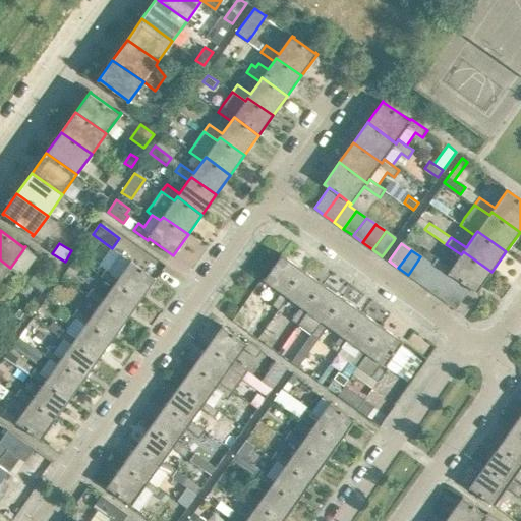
[(476,293),(491,272),(463,251),(461,254),(451,268),(437,257),(431,265),(440,271),(447,276),(449,274),(451,276),(461,282),(470,289),(476,293)]
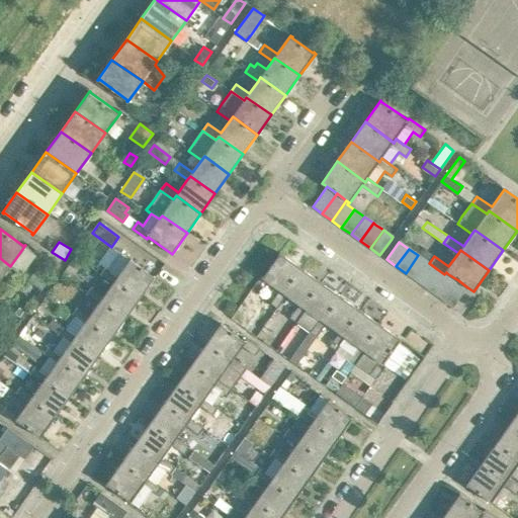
[(283,292),(301,268),(279,252),(262,277),(279,290),(270,304),(277,309),(286,295),(283,292)]
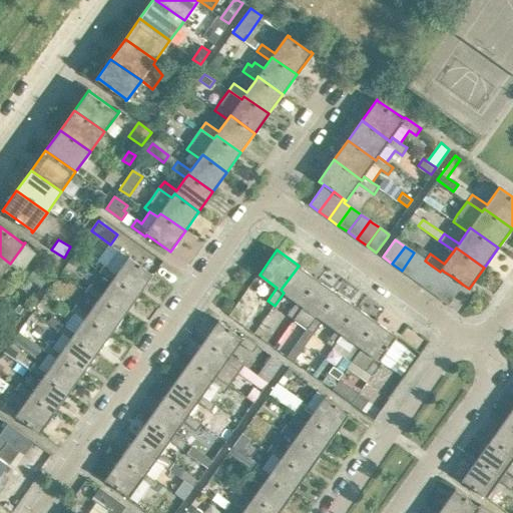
[(154,274),(121,250),(109,268),(104,265),(99,272),(112,281),(114,278),(139,295),(154,274)]
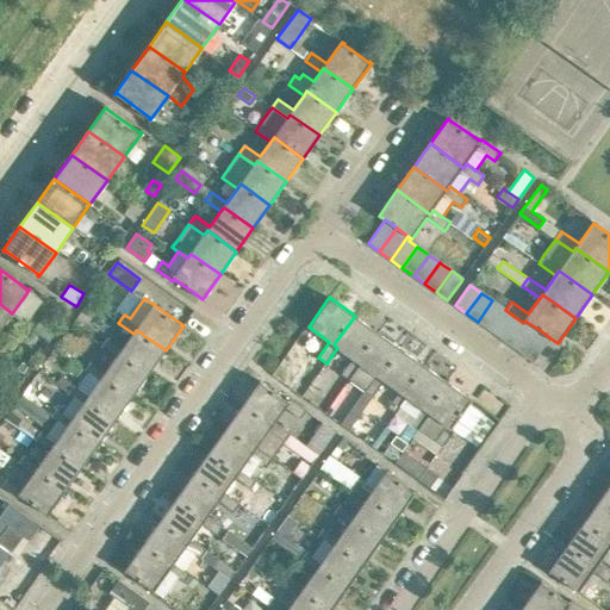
[(489,330),(504,309),(492,300),(478,322),(489,330)]
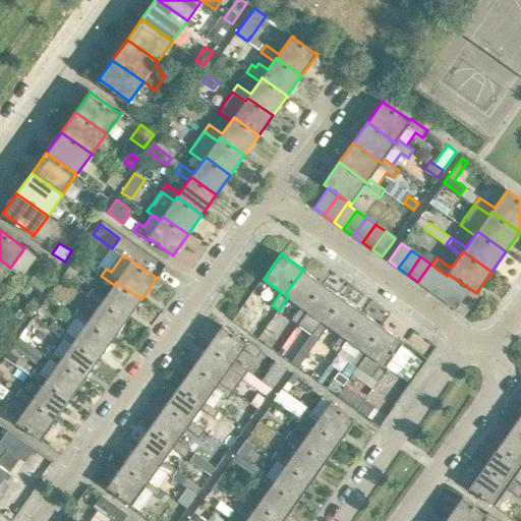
[(0,282),(10,268),(0,259),(0,282)]
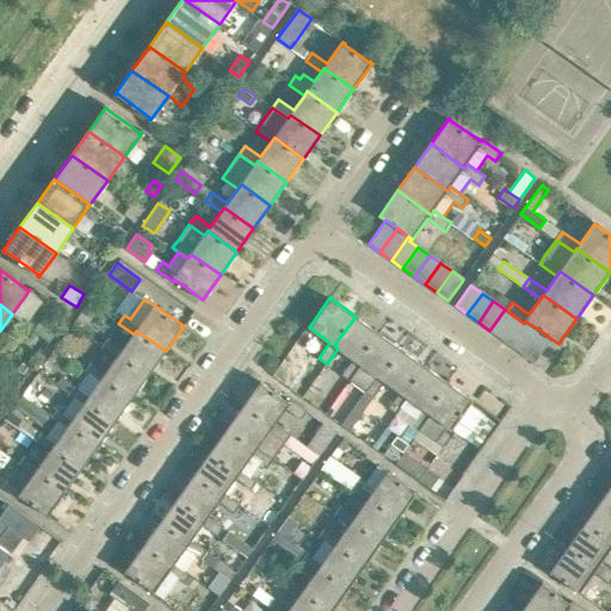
[(501,338),(516,318),(506,310),(505,309),(489,331),(501,338)]
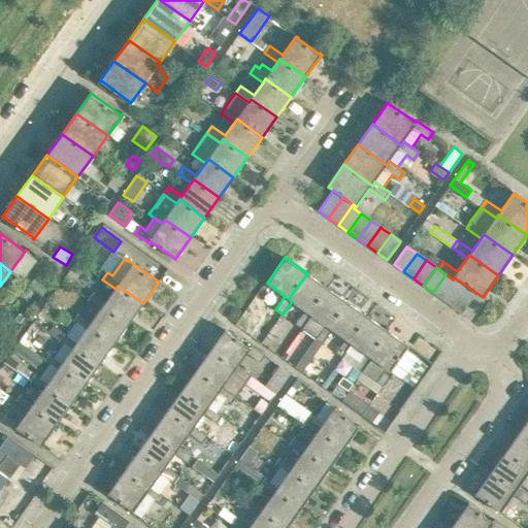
[(308,312),(327,288),(307,273),(289,298),(292,301),(305,310),(296,324),(303,329),(312,316),(308,312)]
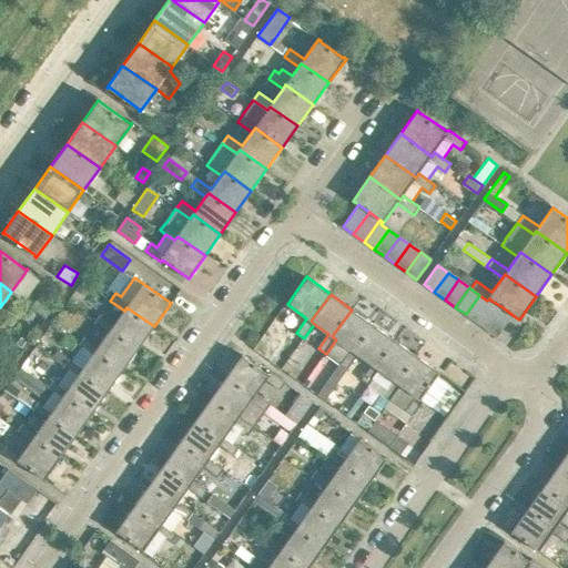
[(476,322),(492,301),(489,298),(487,301),(479,295),(466,314),(476,322)]
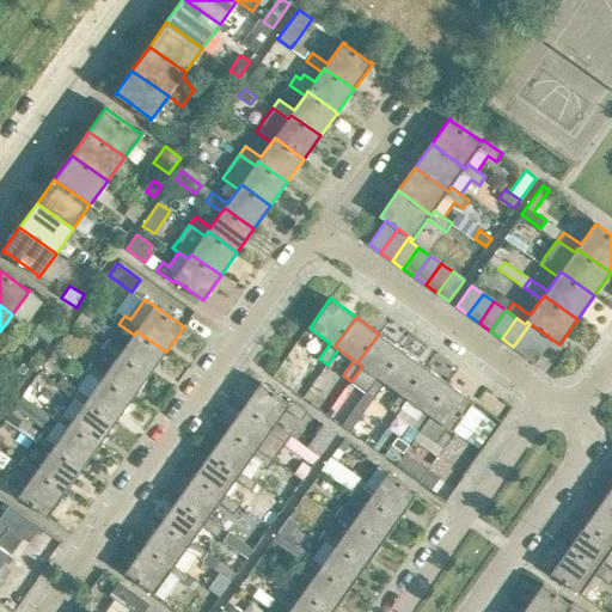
[(32,332),(48,343),(54,334),(38,324),(32,332)]
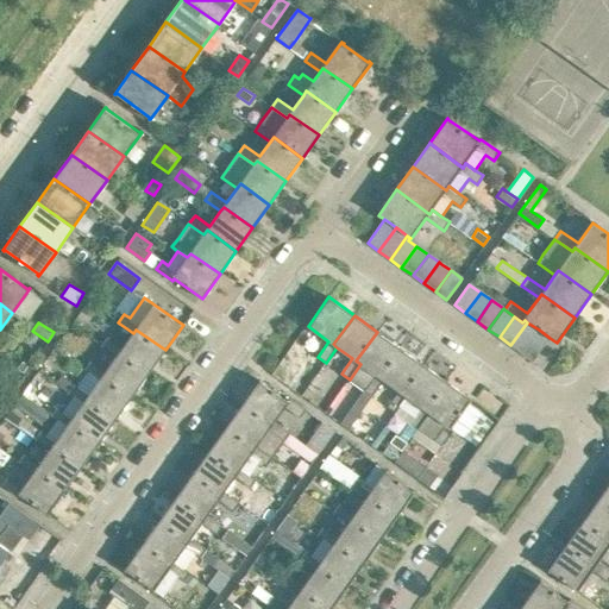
[(522,353),(539,330),(527,322),(510,345),(522,353)]
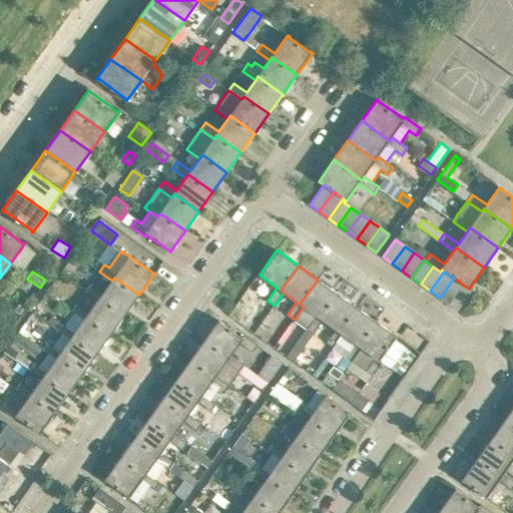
[(139,295),(114,278),(112,281),(103,294),(90,284),(85,292),(98,301),(100,297),(125,315),(139,295)]
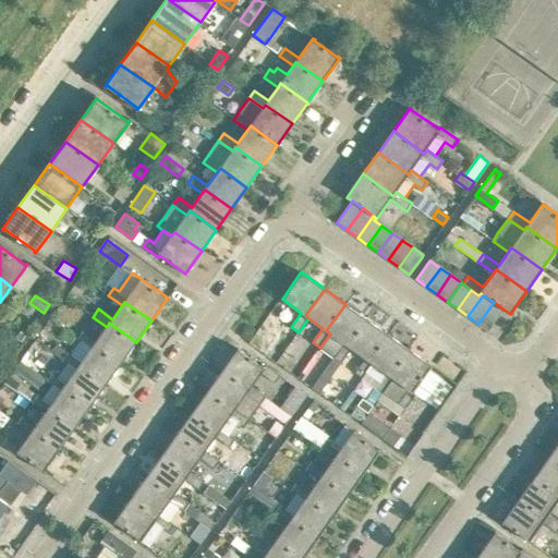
[(488,331),(504,310),(494,302),(478,324),(488,331)]
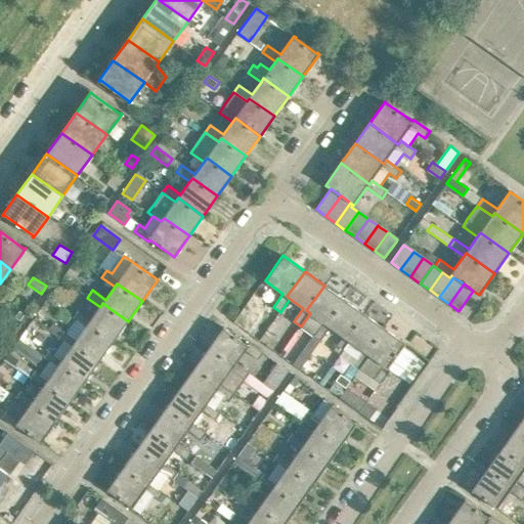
[(326,324),(345,300),(324,286),(306,310),(310,313),(301,326),(313,336),(320,341),(331,328),(326,324)]
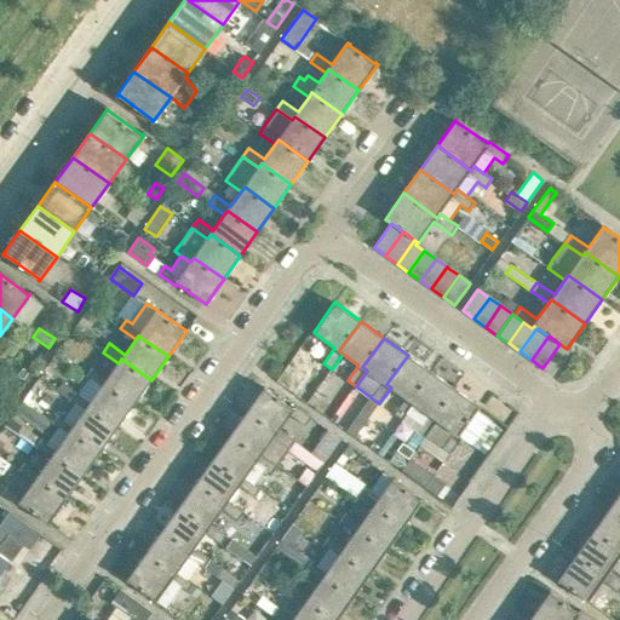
[(283,383),(291,388),(313,355),(303,348),(297,355),(298,356),(290,369),(292,371),(283,383)]
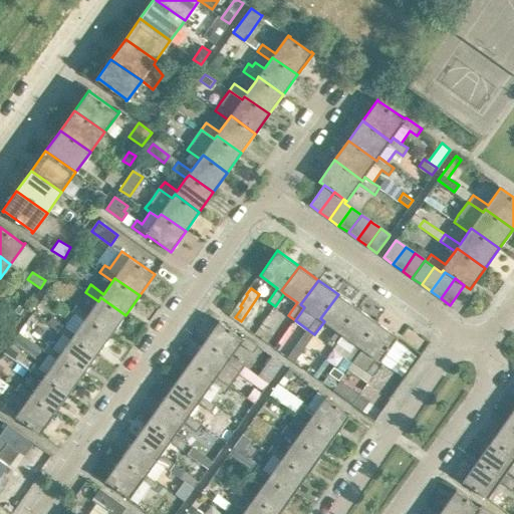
[(339,332),(357,308),(338,294),(320,318),(324,321),(336,330),(327,343),(334,348),(337,343),(343,335),(339,332)]
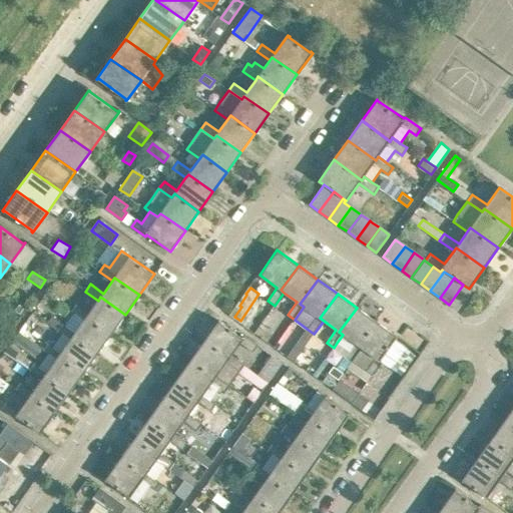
[(125,315),(100,297),(98,301),(89,313),(76,304),(71,311),(74,313),(84,320),(86,317),(111,334),(125,315)]
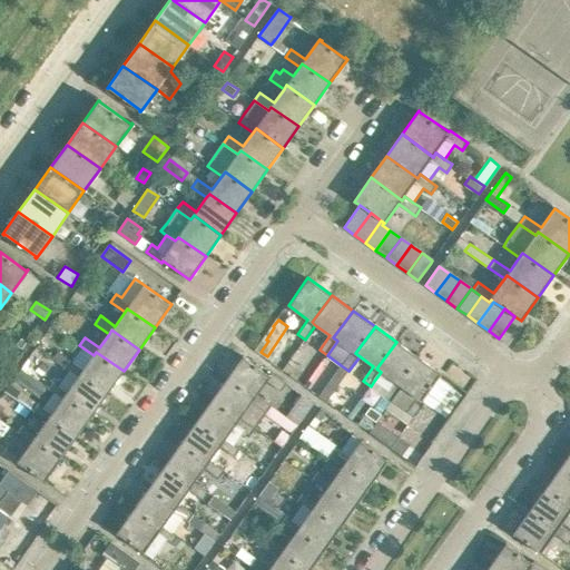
[(399,384),(419,357),(396,342),(376,369),(381,372),(374,381),(389,391),(384,395),(392,402),(403,387),(399,384)]
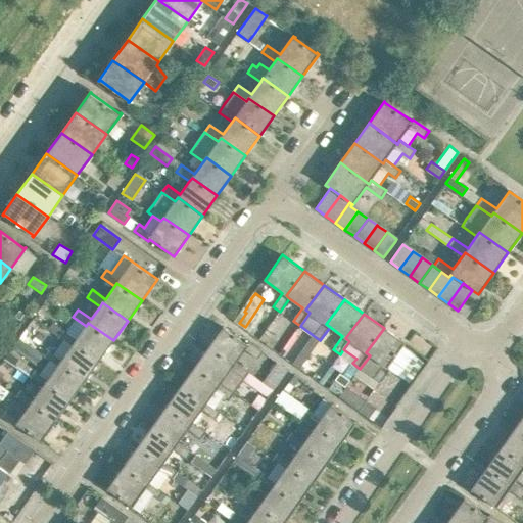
[(76,319),(66,332),(77,339),(86,326),(76,319)]
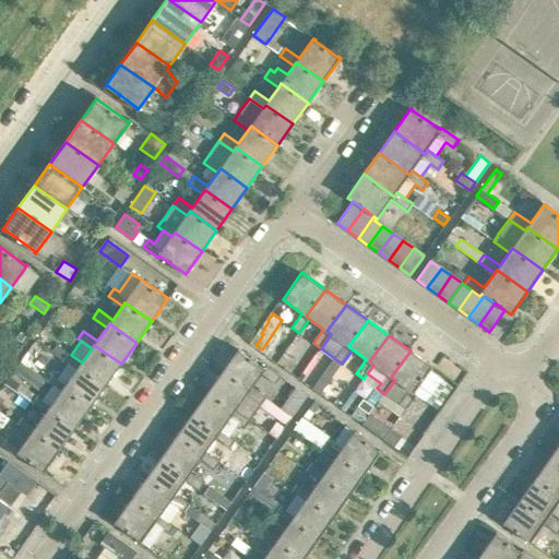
[(121,364),(94,345),(92,348),(82,363),(71,355),(68,353),(62,360),(68,364),(76,370),(79,366),(106,385),(121,364)]
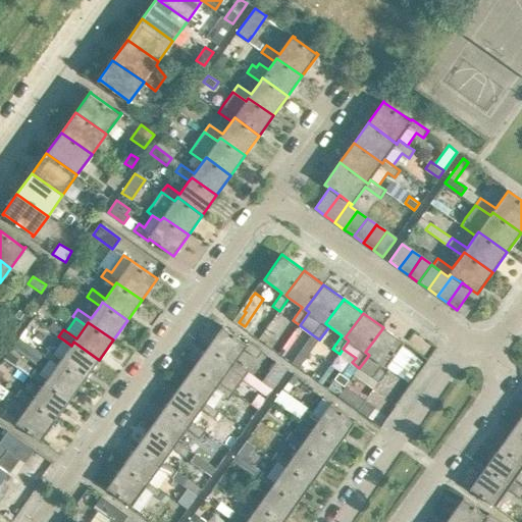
[(223,325),(207,348),(232,365),(236,362),(245,349),(257,358),(262,351),(249,342),(247,343),(223,325)]
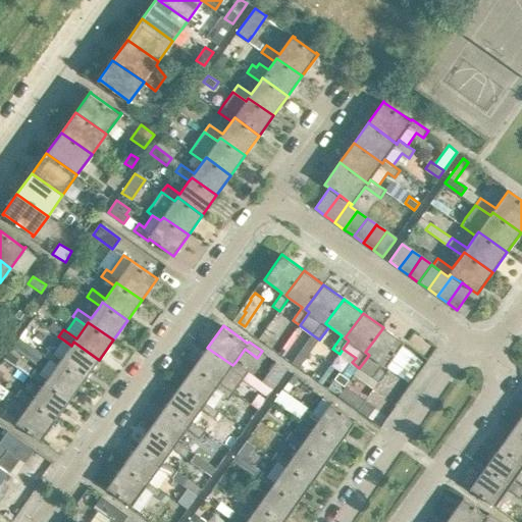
[(387,367),(405,343),(383,327),(365,352),(369,355),(359,368),(372,376),(379,381),(388,368),(389,368),(387,367)]
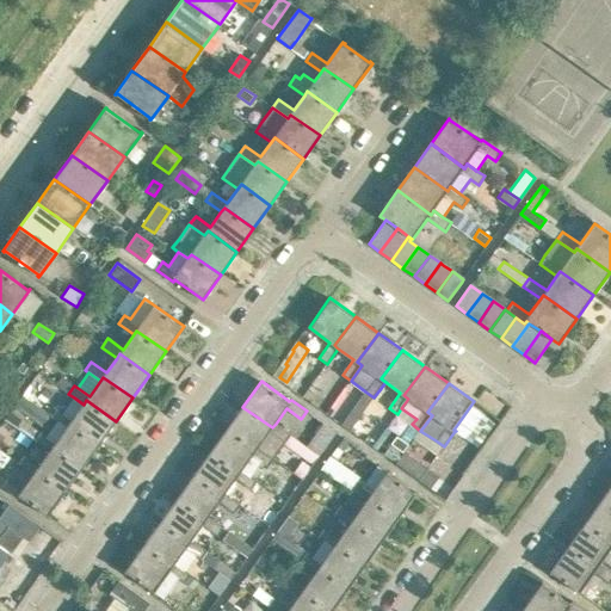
[(14,407),(41,426),(49,415),(23,396),(14,407)]
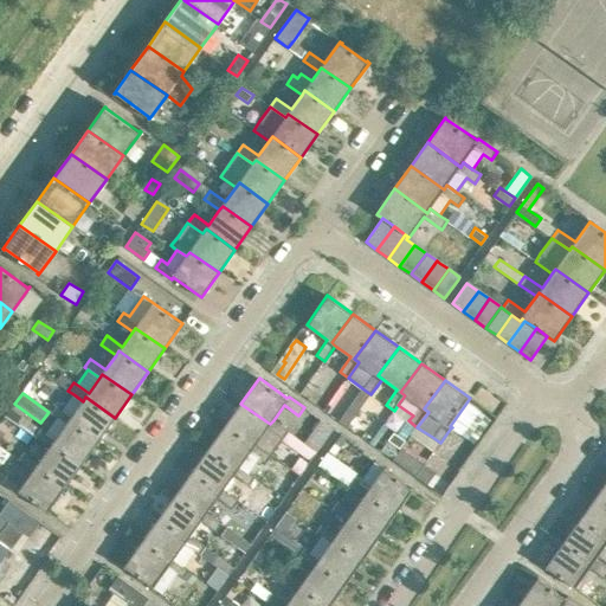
[(115,418),(85,397),(83,401),(73,394),(63,410),(57,405),(51,413),(57,418),(66,424),(69,420),(98,440),(115,418)]
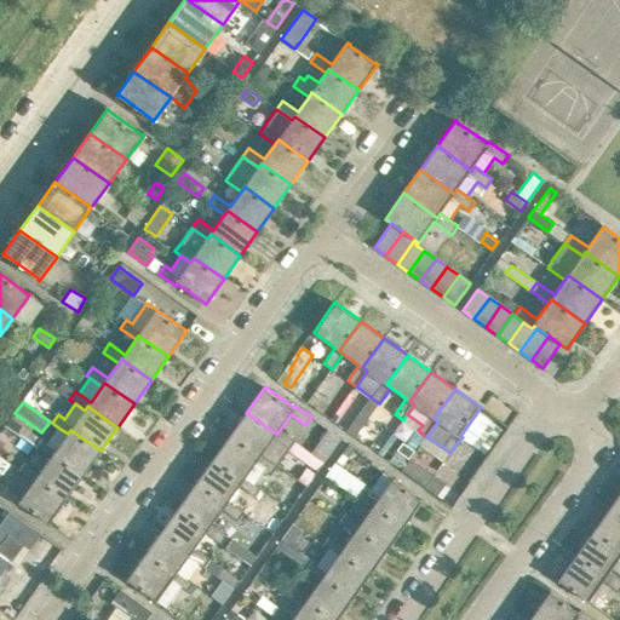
[(296,441),(280,430),(276,434),(246,413),(230,436),(259,458),(263,453),(279,464),(288,449),(296,441)]
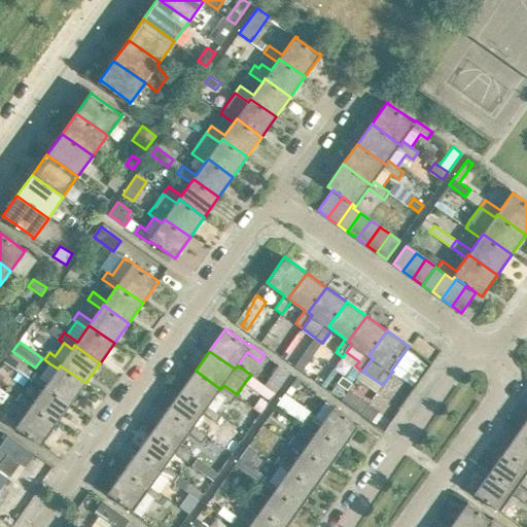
[(85,383),(60,365),(58,369),(49,363),(40,376),(35,373),(30,380),(32,381),(43,389),(45,385),(71,403),(85,383)]
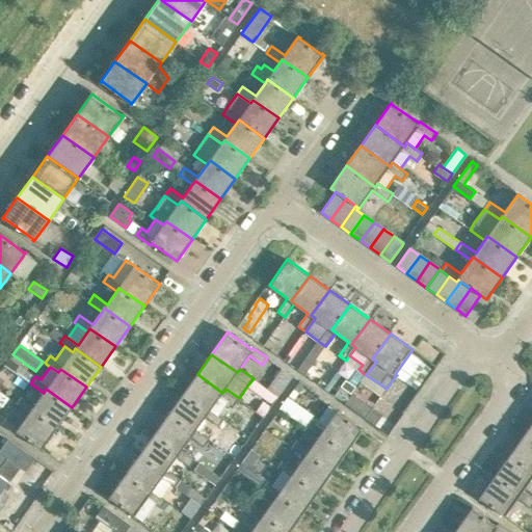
[(282,368),(269,386),(267,389),(277,396),(281,393),(292,376),(282,368)]
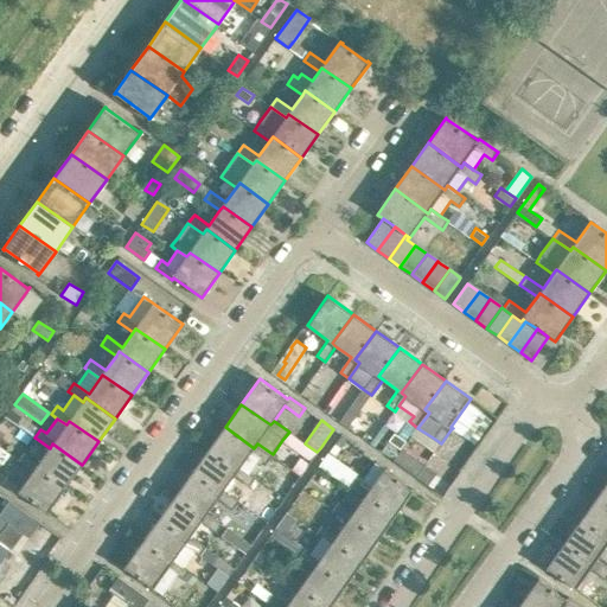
[(241,467),(250,473),(261,459),(266,462),(273,454),(257,443),(254,448),(225,427),(209,451),(237,471),(241,467)]
